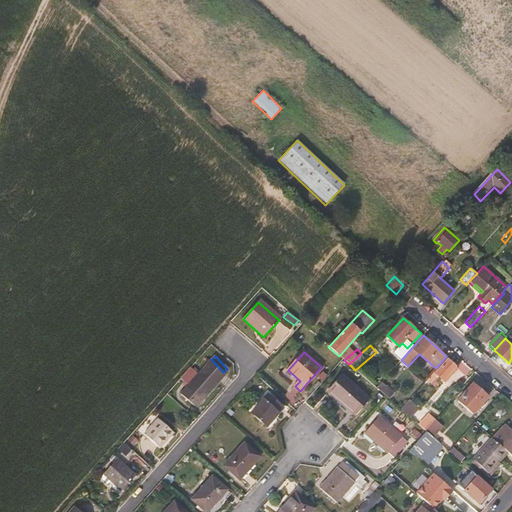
[(448,360),(436,373),(443,381),(455,367),(448,360)]
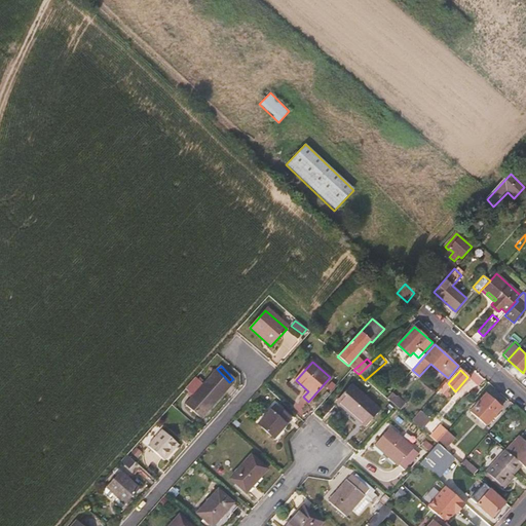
[(231,384),(216,371),(186,404),(201,418),(231,384)]
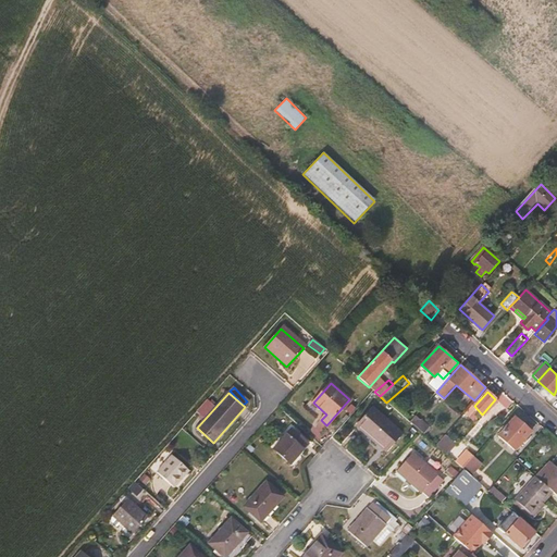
[(373,408),(357,426),(385,452),(401,434),(373,408)]
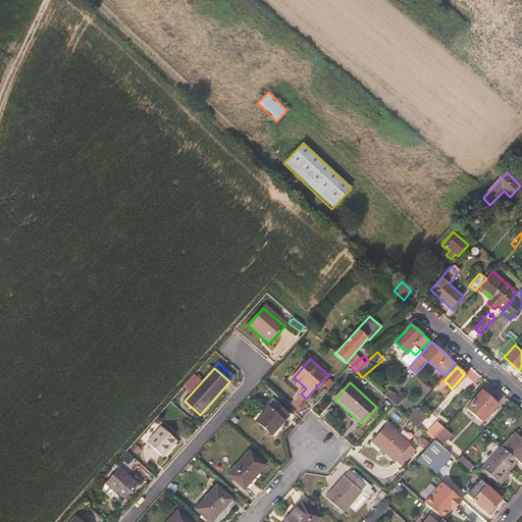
[(393,404),(396,406),(402,399),(389,388),(383,396),(393,404)]
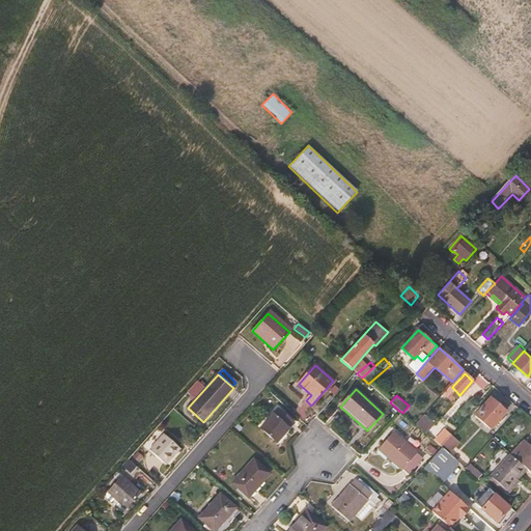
[(506,412),(491,398),(476,415),(491,429),(506,412)]
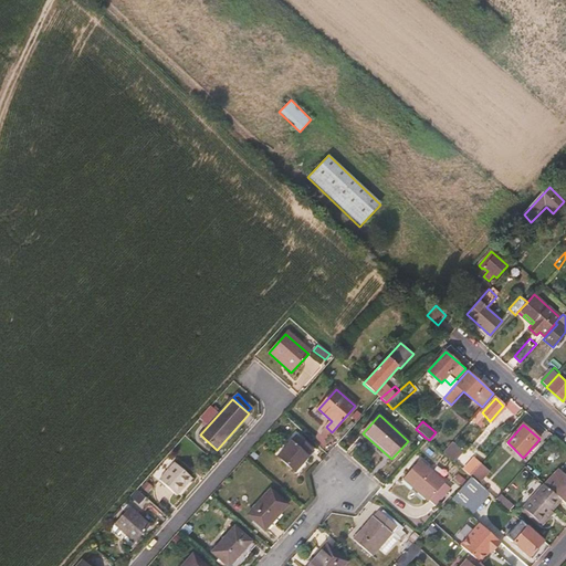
[(291,442),(278,457),(294,472),(307,458),(291,442)]
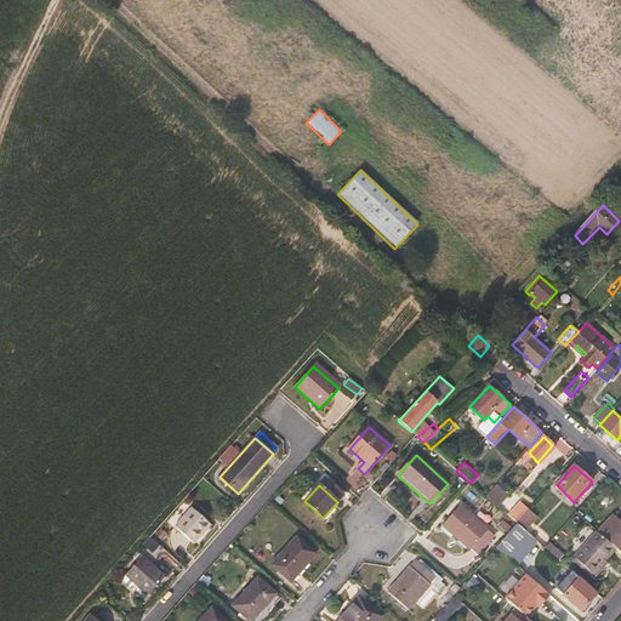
[(490,490),(485,496),(497,507),(502,501),(490,490)]
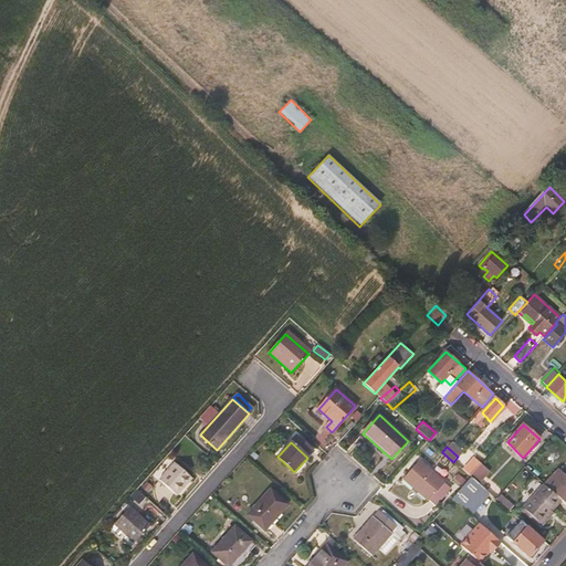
[(419,461),(404,479),(436,506),(450,489),(419,461)]
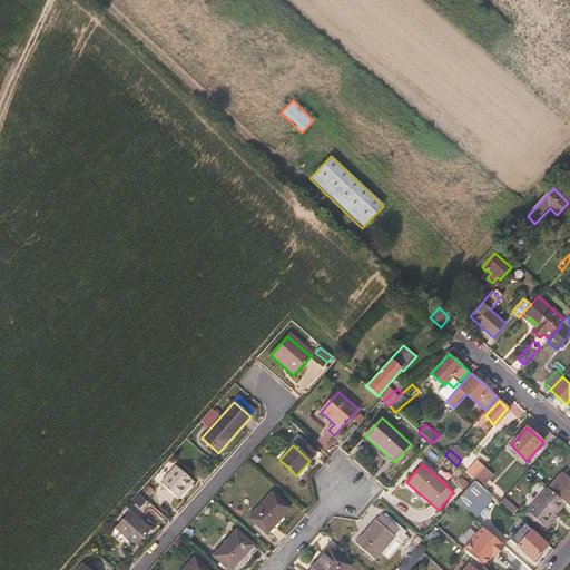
[(193,482),(177,468),(161,484),(178,499),(193,482)]
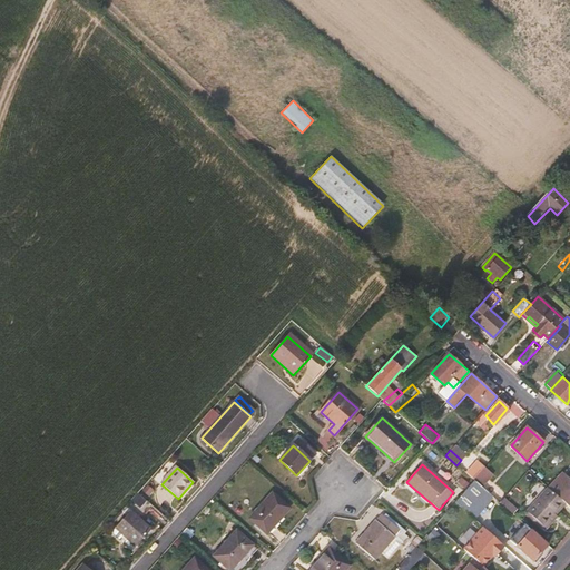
[(474,481),(482,487),(487,481),(477,473),(472,479),(474,481)]
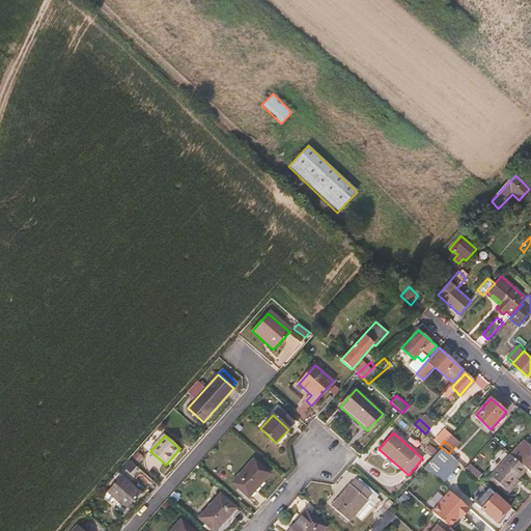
[(511,455),(530,473),(530,446),(524,441),(511,455)]
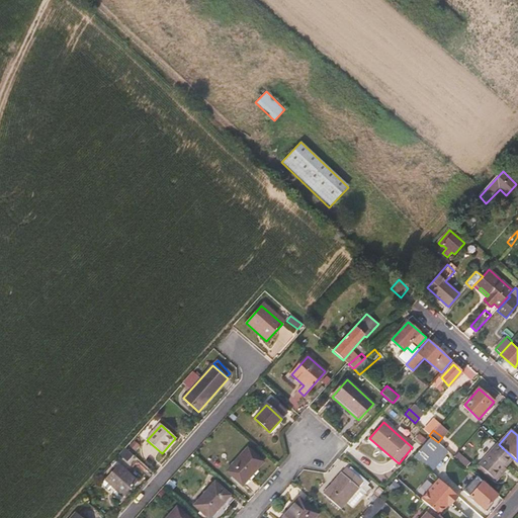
[(438,479),(456,458),(453,455),(438,442),(431,437),(414,456),(437,478),(438,479)]
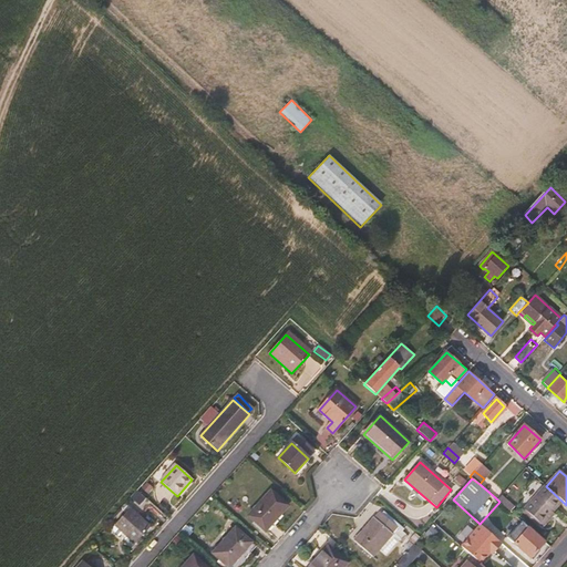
[(289,505),(271,490),(248,515),(265,532),(289,505)]
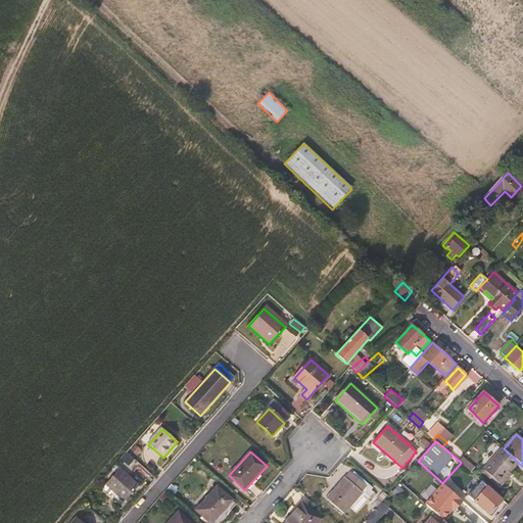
[(129,476),(140,464),(131,456),(120,469),(129,476)]
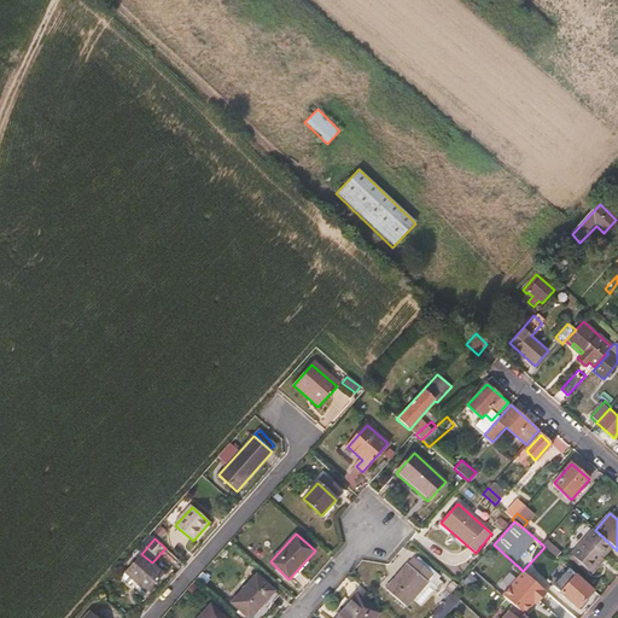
[(141,554),(124,573),(146,594),(164,573),(152,563),(141,554)]
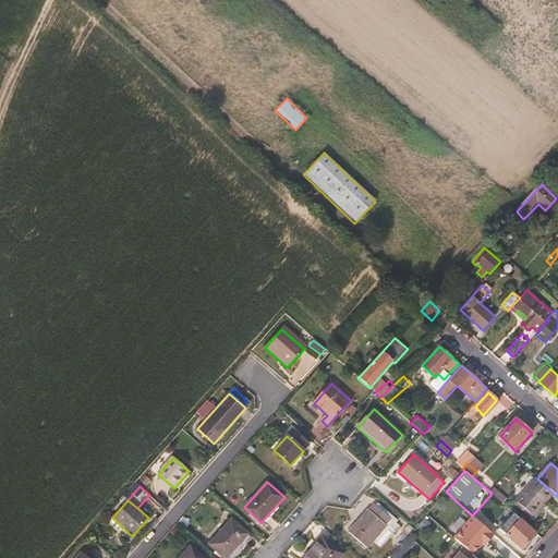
[(373,504),(349,531),(367,547),(387,526),(393,532),(399,526),(373,504)]
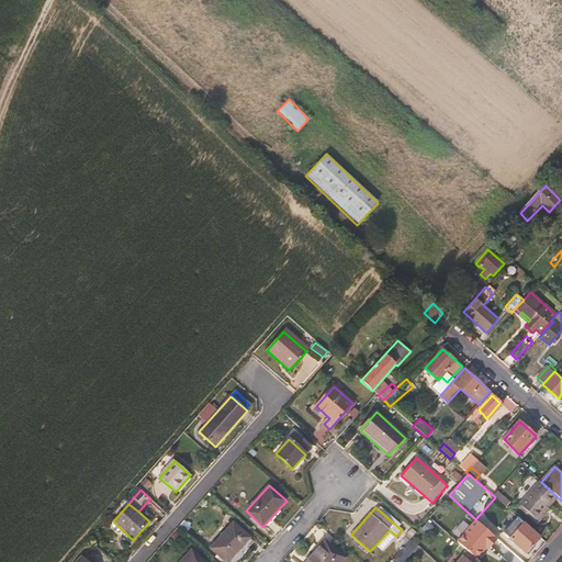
[(526,552),(540,537),(517,517),(503,532),(526,552)]
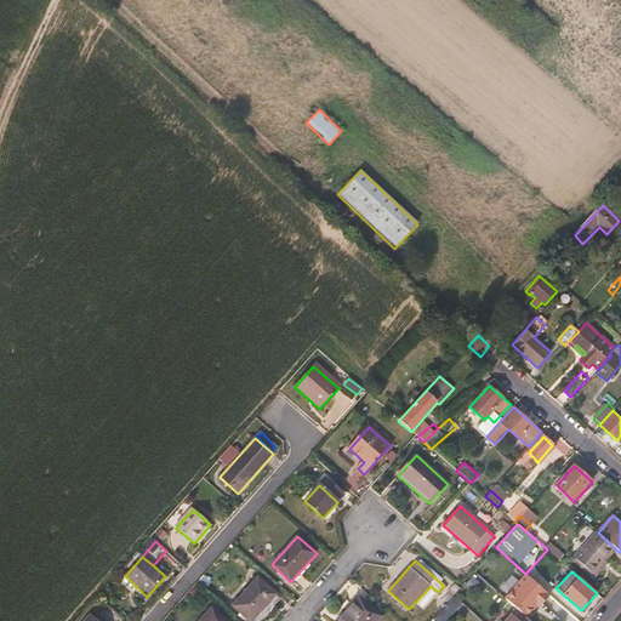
[(517,609),(528,619),(534,610),(534,607),(536,604),(540,607),(550,596),(525,574),(505,598),(517,609)]
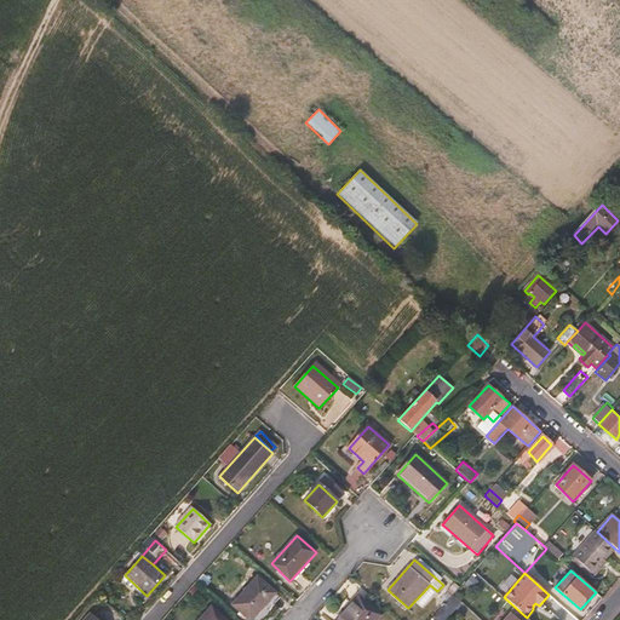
[(257,577),(233,604),(250,619),(275,592),(257,577)]
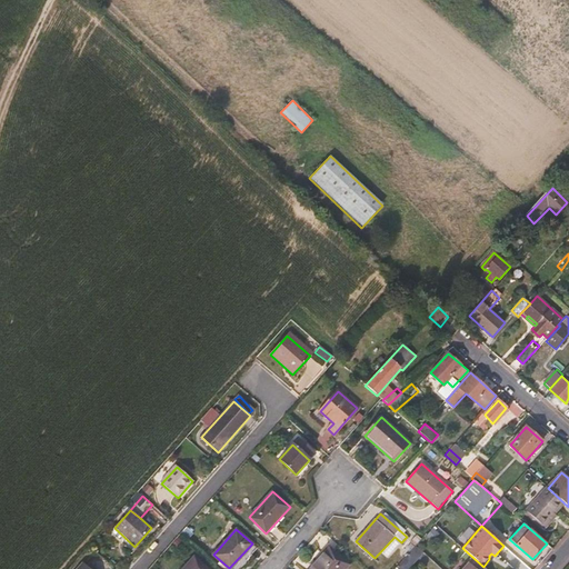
[(409,568),(423,553),(416,546),(396,568),(397,568),(409,568)]
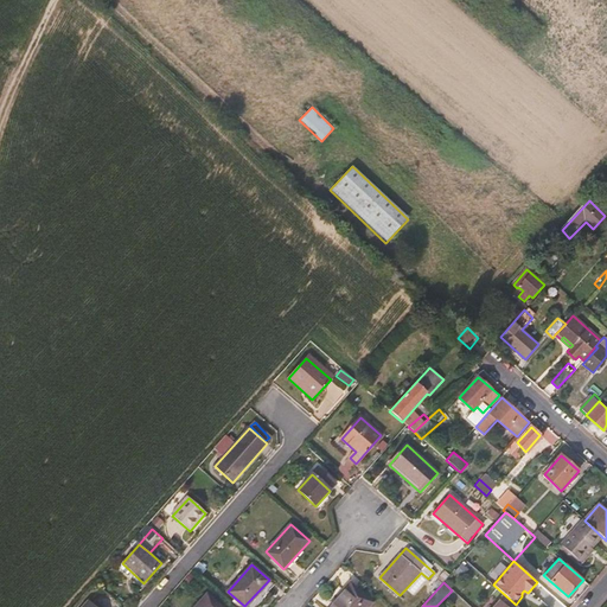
[(349,583),(327,606),(369,606),(372,604),(349,583)]
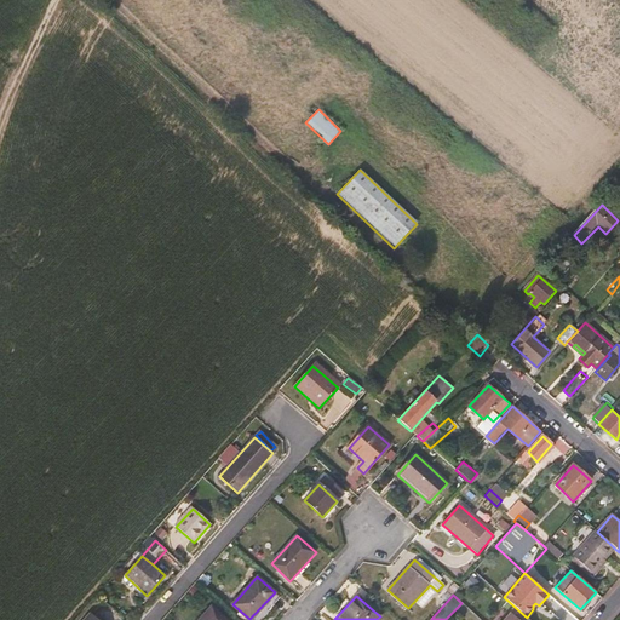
[(225,619),(211,607),(199,619),(225,619)]
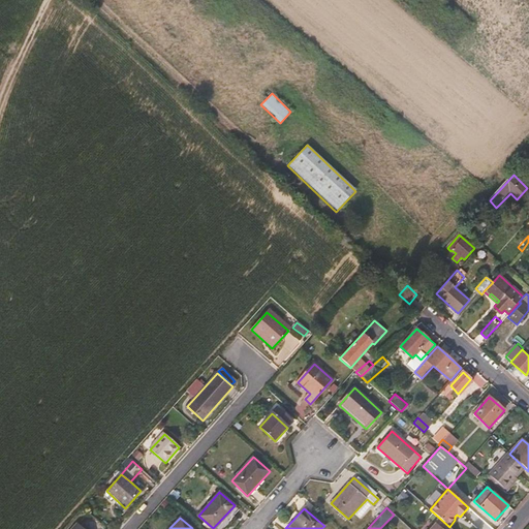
[(436,524),(442,528),(452,528),(449,527),(440,519),(436,524)]
